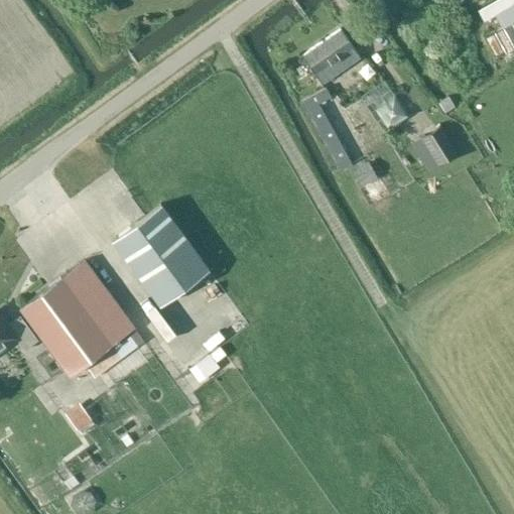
[(323,85),(362,58),(342,30),(303,56),(323,85)]
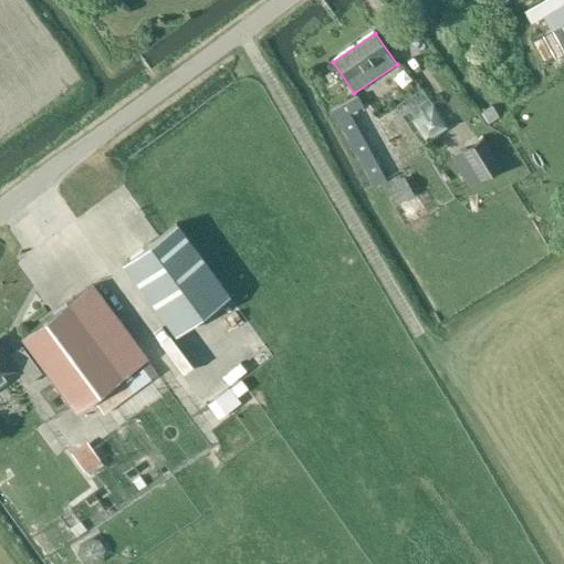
[(397,108),(408,126),(415,136),(423,132),(428,142),(448,129),(435,107),(434,108),(424,92),(397,108)]
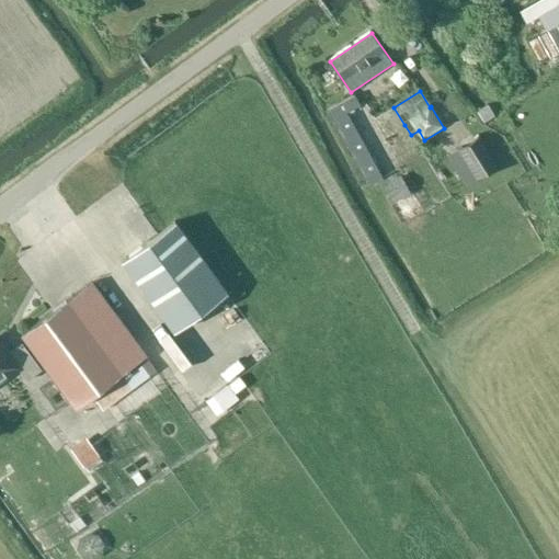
[(371,186),(384,179),(348,114),(362,106),(356,97),(329,112),(371,186)]
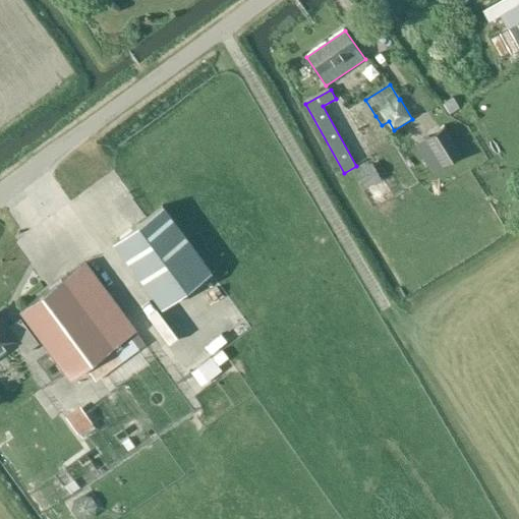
[(447,129),(426,140),(416,147),(434,175),(463,157),(447,129)]
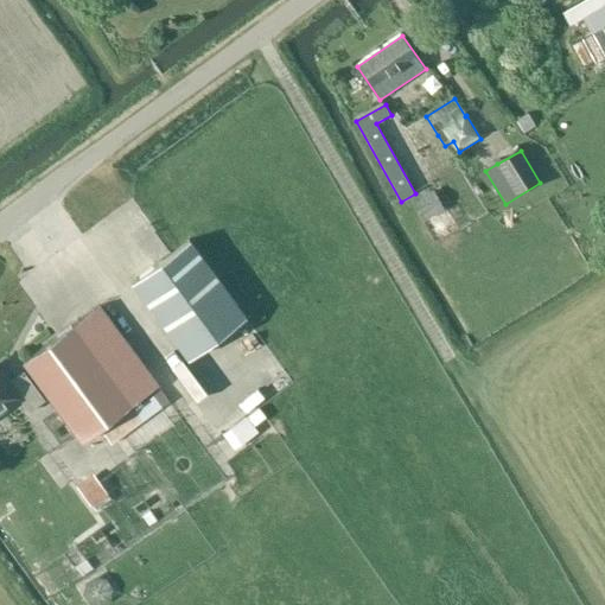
[(422,220),(444,208),(435,193),(415,205),(422,220)]
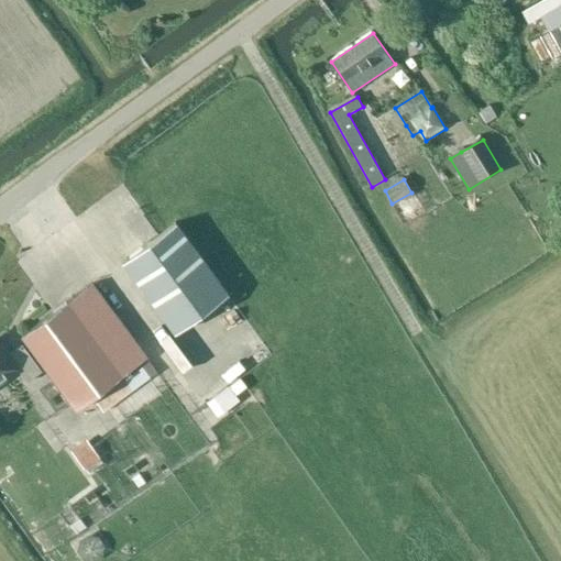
[(123,264),(175,334),(229,296),(177,226),(123,264)]
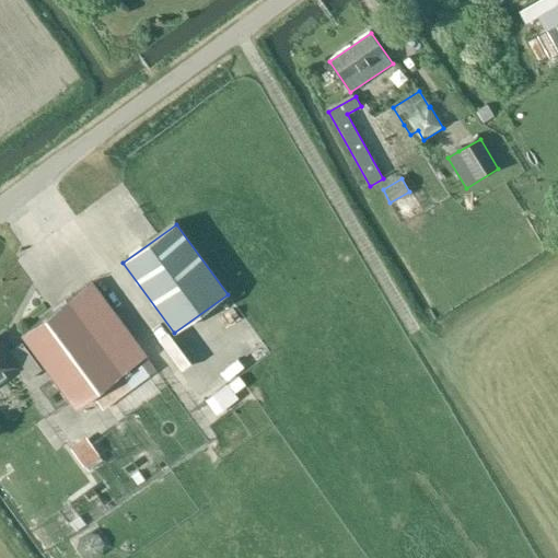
[(77,409),(148,357),(93,283),(23,336),(77,409)]
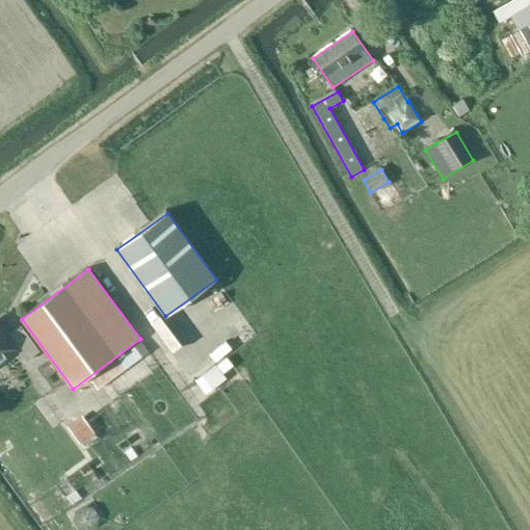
[(27,364),(42,352),(23,327),(9,337),(0,323),(0,365),(18,352),(27,364)]
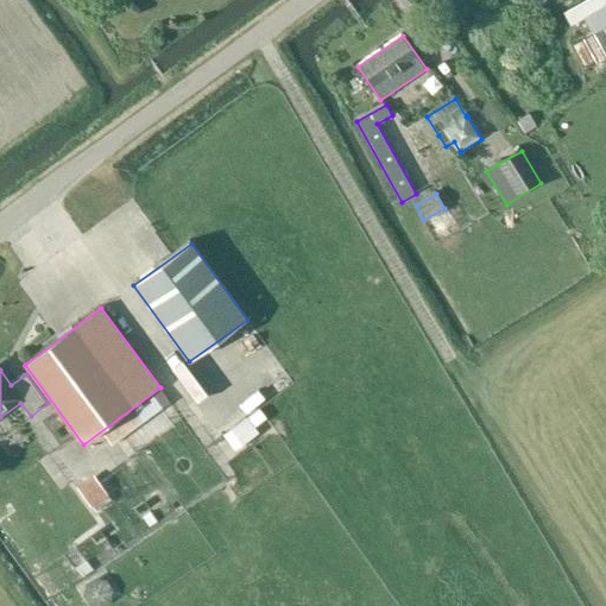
[(238,414),(259,396),(251,386),(229,404),(238,414)]
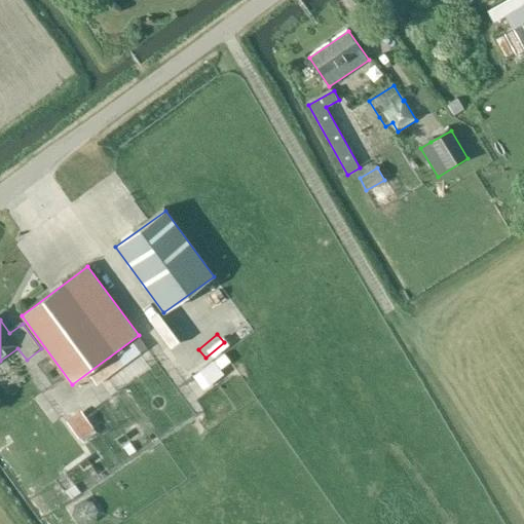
[(64,378),(51,362),(40,370),(52,386),(64,378)]
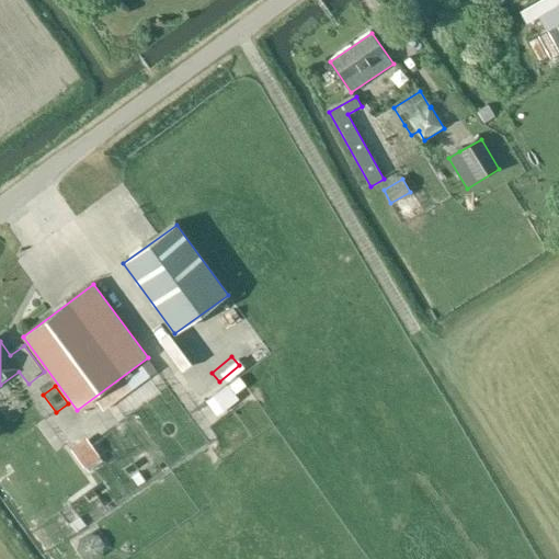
[(49,486),(73,469),(40,418),(15,434),(49,486)]
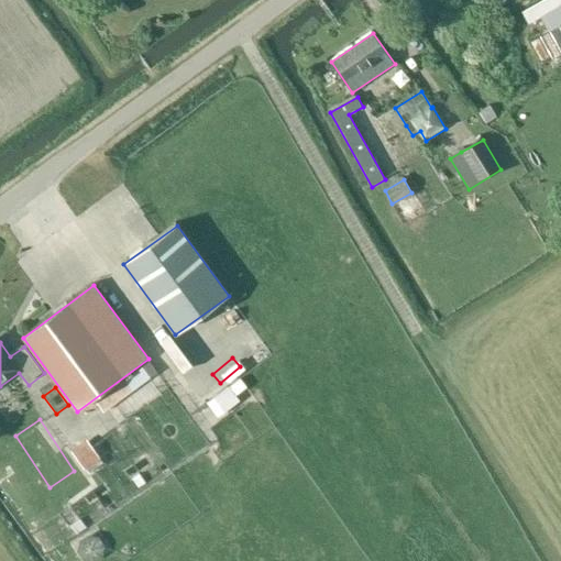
[(86,472),(101,461),(87,441),(72,452),(86,472)]
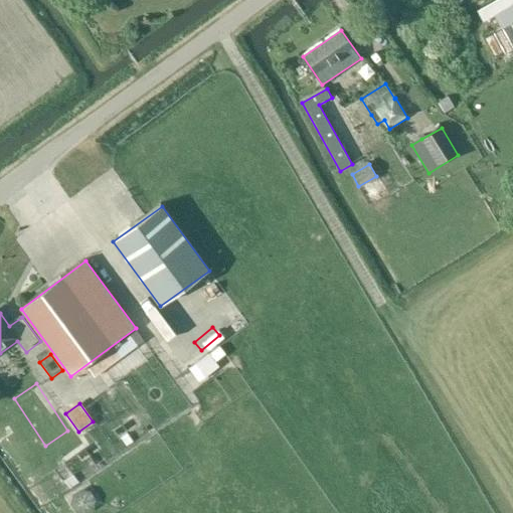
[(86,476),(72,491),(87,505),(101,490),(86,476)]
